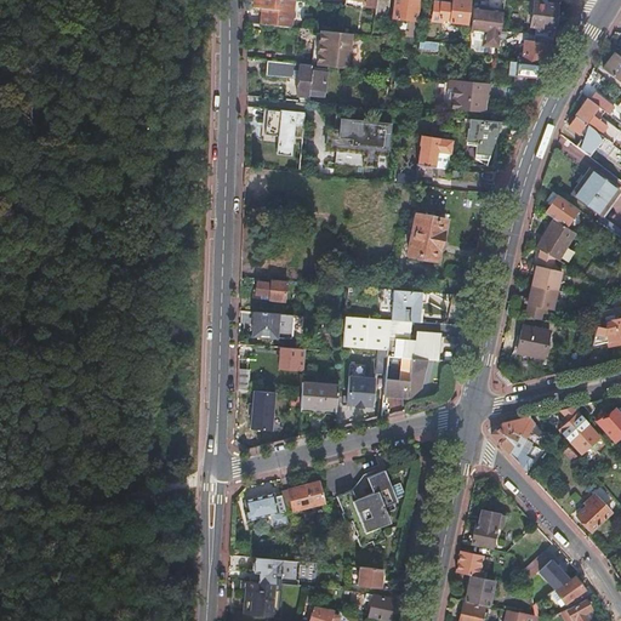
[(262,13),(261,24),(291,28),(295,0),(292,0),(255,0),(254,9),(262,10),(262,13)]
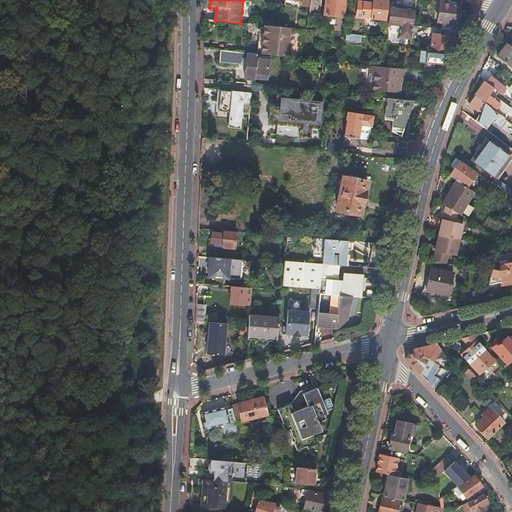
[(310,0),(310,7),(309,16),(320,18),(322,0),(310,0)]
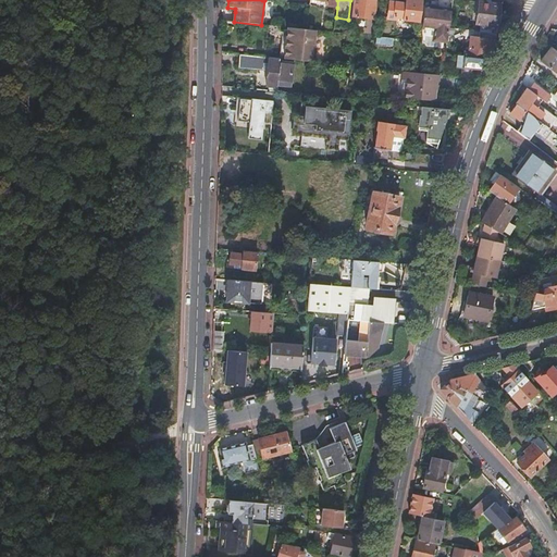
[(374,19),(375,0),(354,0),(353,16),(374,19)]
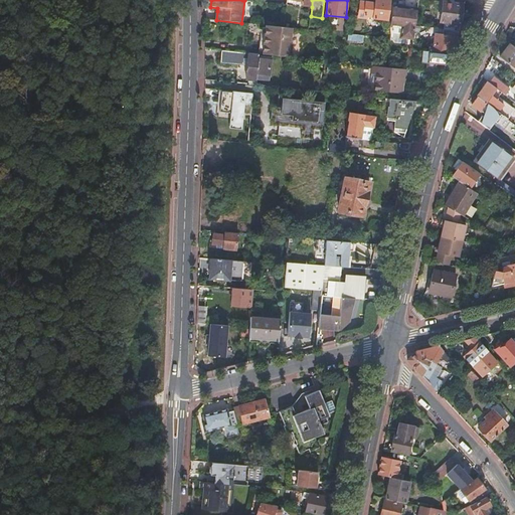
[(381,0),(375,0),(375,3),(360,1),(358,17),(367,18),(367,16),(373,17),(373,18),(387,20),(389,1),(381,0)]
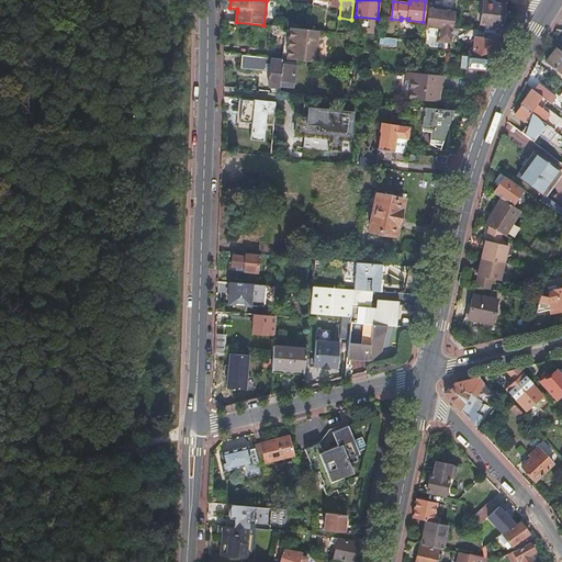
[(428,7),(426,27),(439,29),(438,37),(440,40),(448,41),(451,42),(453,27),(457,0),(441,0),(440,9),(428,7)]
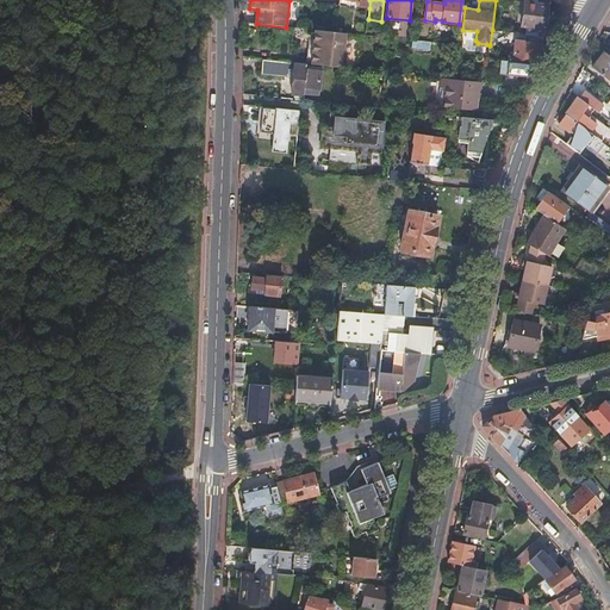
[(546,5),(526,2),(522,25),(527,26),(526,35),(543,37),(548,5),(546,5)]
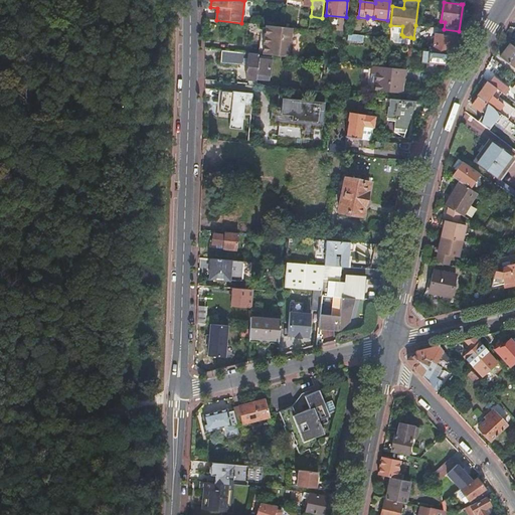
[(272,26),(266,26),(263,54),(289,57),(292,28),(283,27),(272,26)]
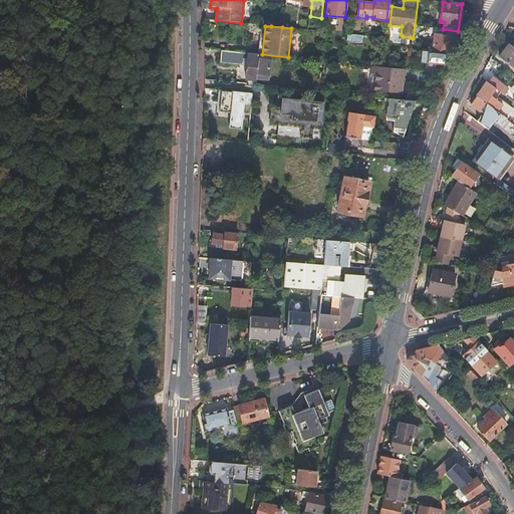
[(435,33),(433,52),(447,53),(450,54),(452,49),(459,37),(457,37),(458,31),(443,29),(443,34),(435,33)]
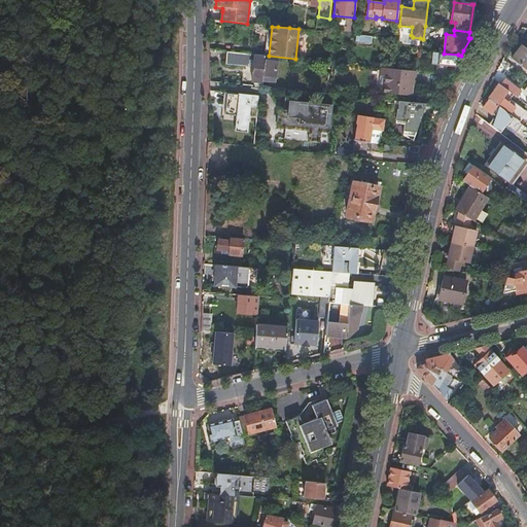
[(526,48),(526,47),(523,45),(512,60),(526,71),(526,48)]
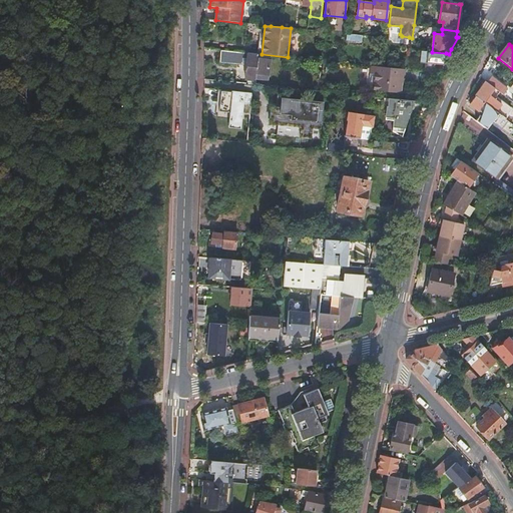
[(259,54),(220,50),(219,62),(246,65),(245,79),(257,81),(257,78),(269,80),(271,57),(259,55),(259,54)]
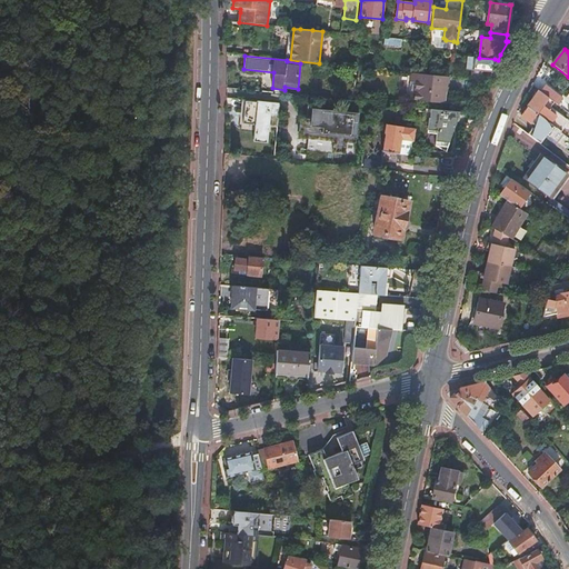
[(469,69),(492,71),(492,70),(495,59),(479,58),(471,57),(468,56),(466,69),(469,69)]
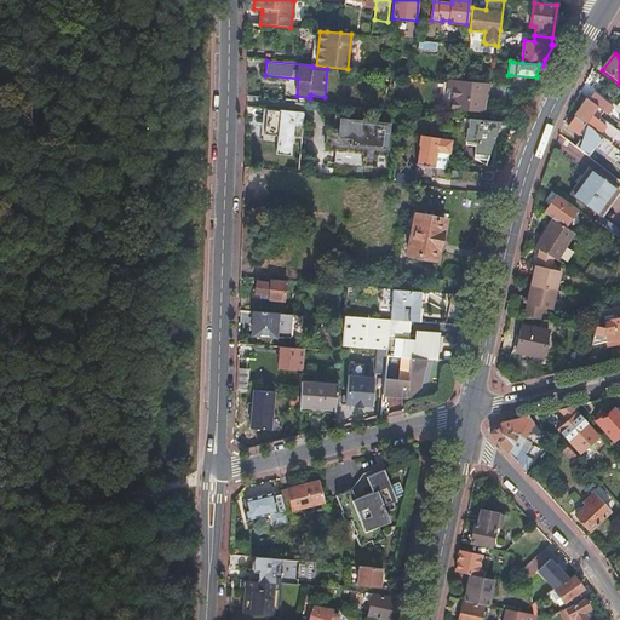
[(464,81),(448,80),(447,89),(454,90),(453,102),(453,108),(483,112),(484,93),(487,93),(488,84),(464,81)]
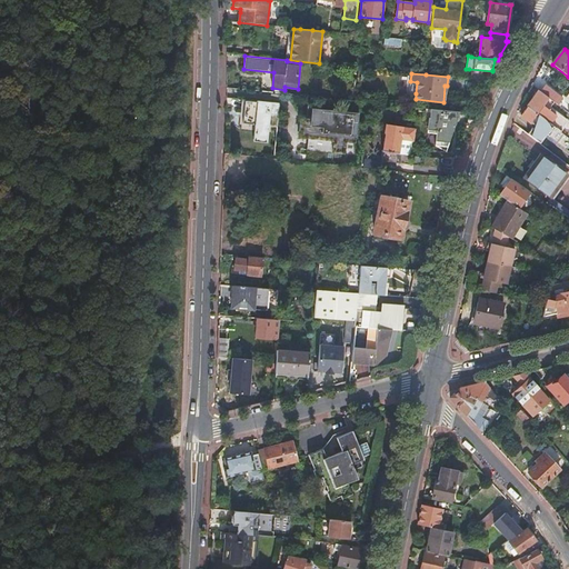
[(545,88),(540,92),(549,98),(550,99),(553,95),(545,88)]
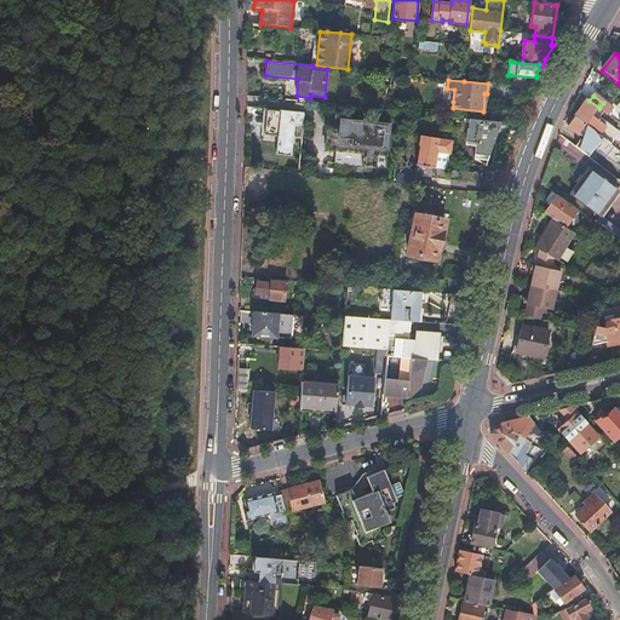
[(587,99),(575,116),(606,139),(610,143),(612,144),(619,132),(600,118),(604,112),(603,112),(600,108),(598,107),(589,101),(587,99)]
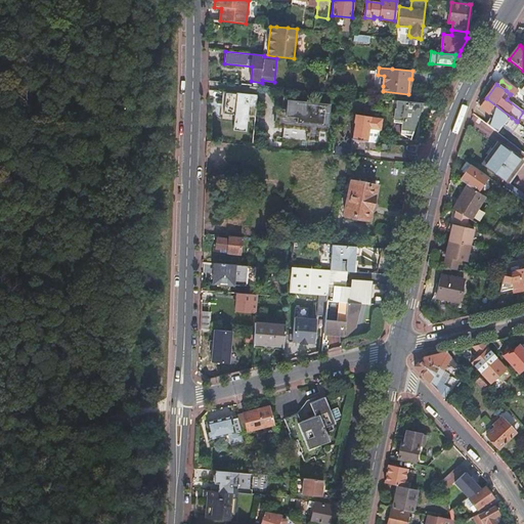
[(248,117),(250,94),(237,93),(237,94),(226,93),(224,114),(234,115),(233,130),(246,132),(248,117)]
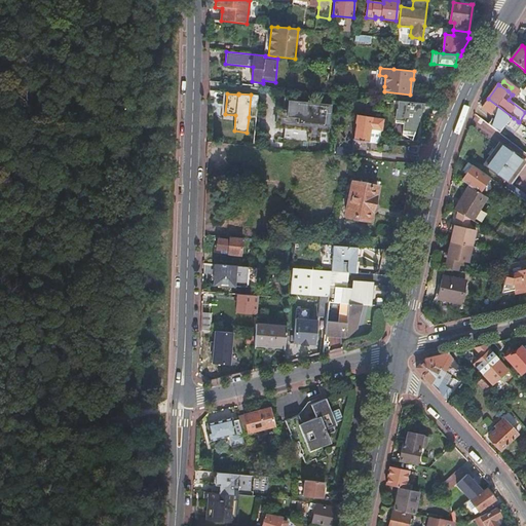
[(251,95),(249,117),(257,118),(259,96),(251,95)]
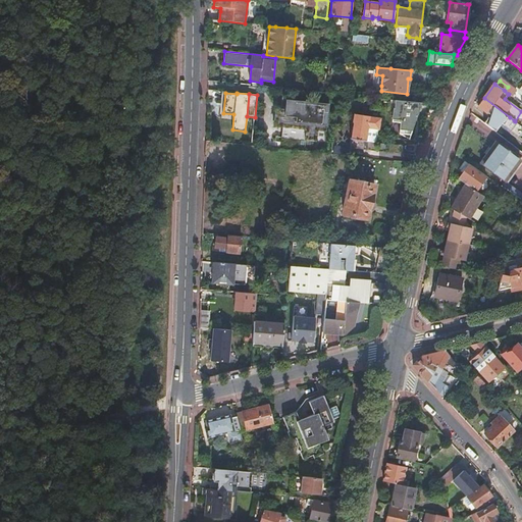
[(510,117),(484,98),(478,106),(491,116),(489,118),(488,117),(484,123),(496,132),(501,126),(503,123),(505,125),(510,117)]
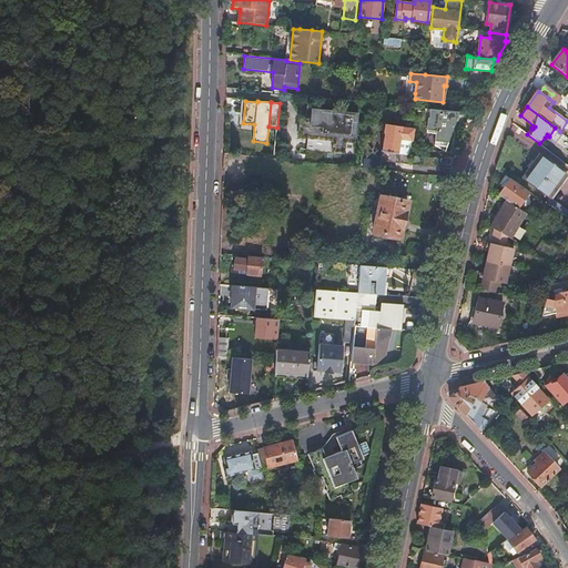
[(301,118),(298,137),(334,141),(333,153),(345,154),(347,142),(355,143),(358,113),(347,112),(333,108),(333,110),(312,108),(311,119),(301,118)]
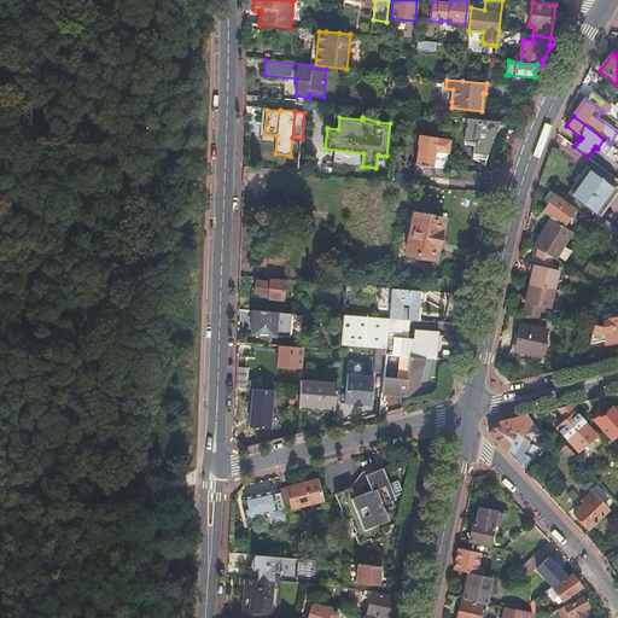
[(488,159),(500,122),(468,118),(467,128),(466,128),(465,141),(476,143),(474,145),(473,158),(488,159)]
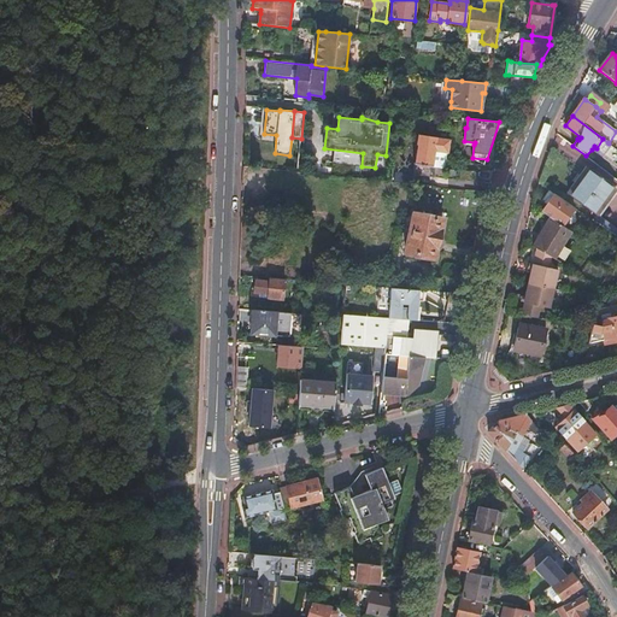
[(433,162),(447,164),(450,140),(436,139),(436,137),(418,135),(417,145),(418,145),(416,163),(415,163),(415,164),(433,166),(433,162)]
